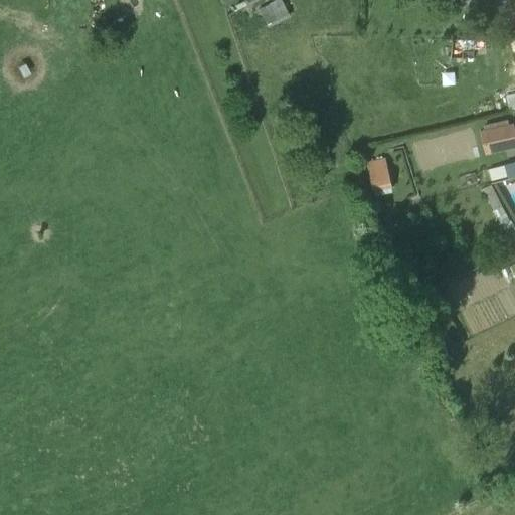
[(290,16),(281,0),(275,0),(260,9),(269,27),(290,16)]
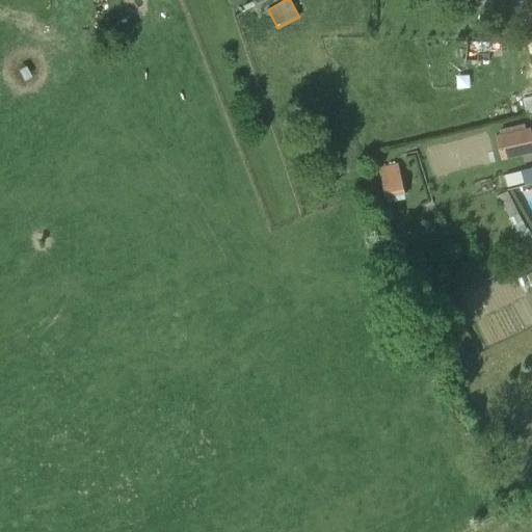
[(490,41),(467,41),(466,60),(490,60),(490,41)]
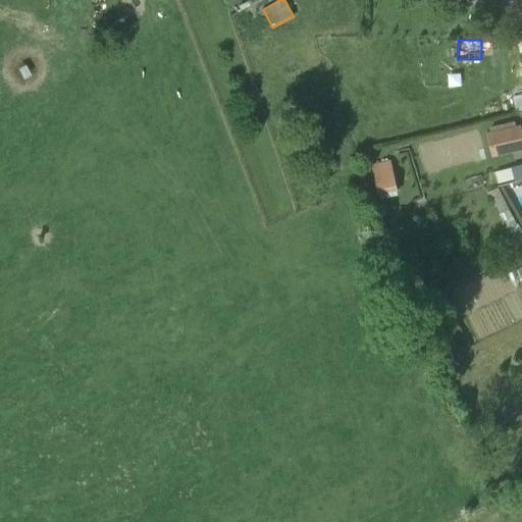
[(521,149),(521,125),(521,123),(487,132),(493,156),(521,149)]
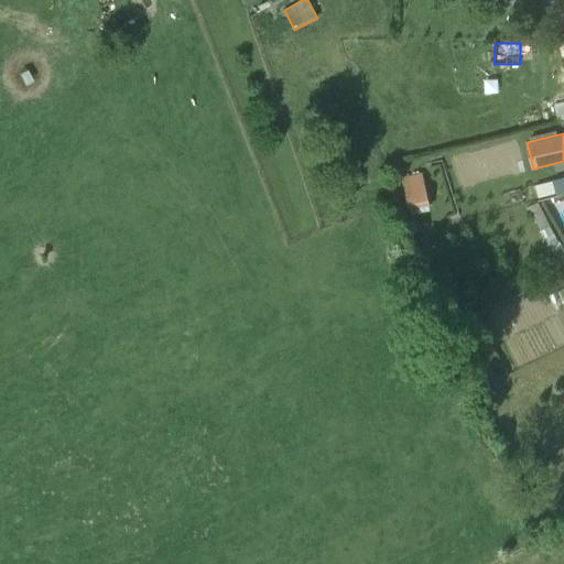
[(411,208),(430,203),(424,181),(404,185),(411,208)]
